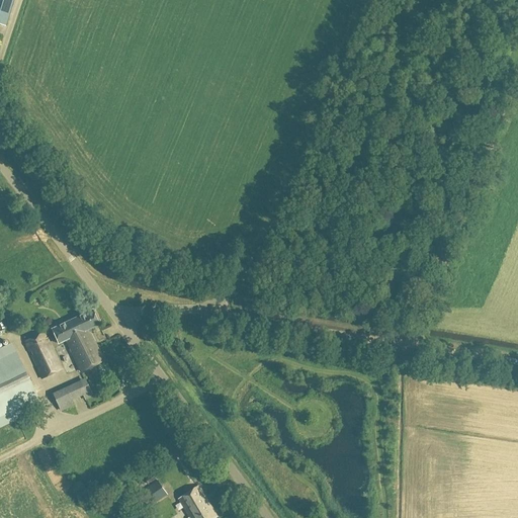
[(0,0),(0,23),(5,25),(13,0),(0,0)]
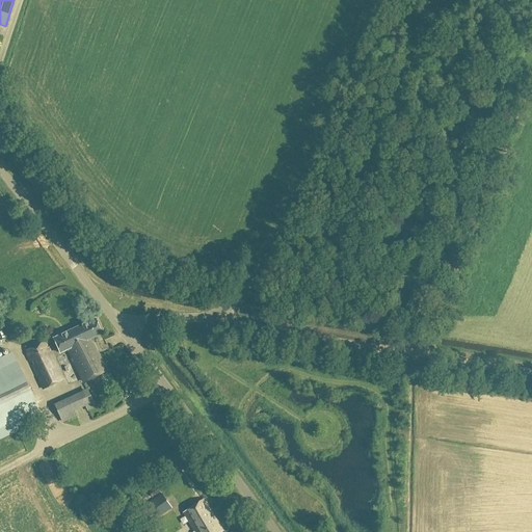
[(68,349),(91,339),(103,333),(96,318),(52,338),(59,353),(68,349)]
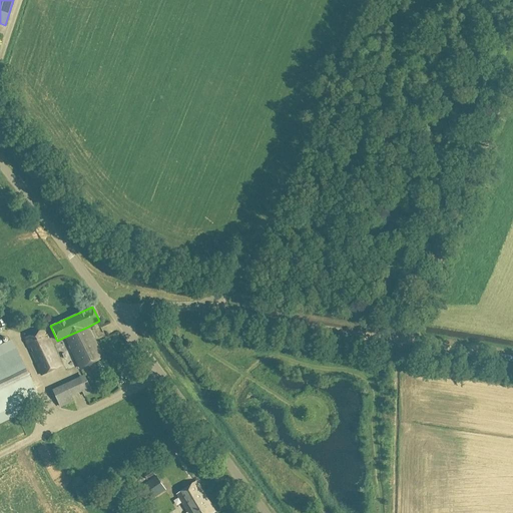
[(102,358),(88,327),(65,337),(79,368),(102,358)]
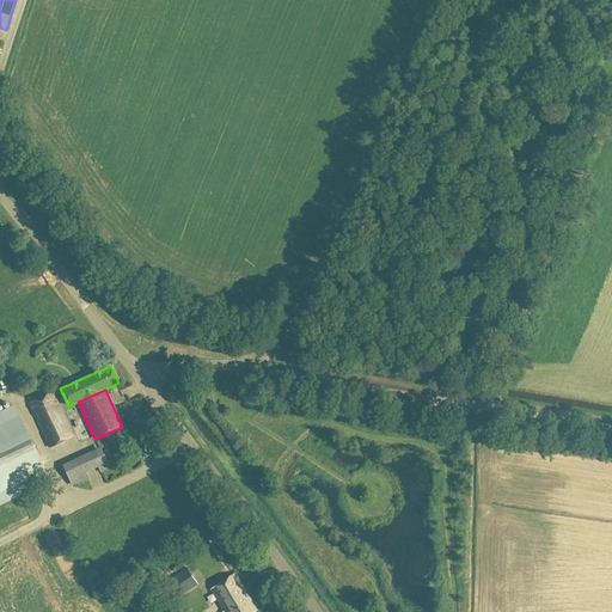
[(73,436),(51,393),(28,405),(49,450),(73,436)]
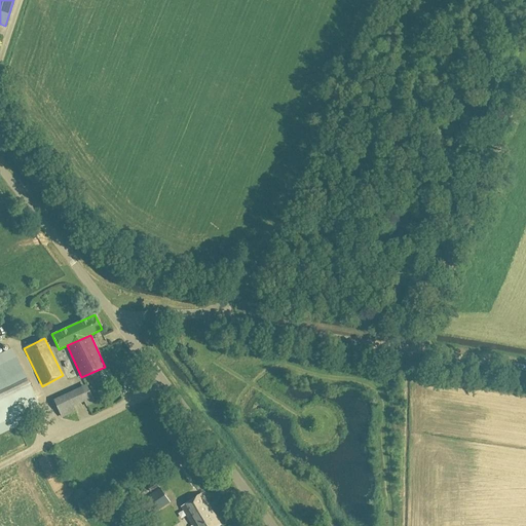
[(0,431),(42,412),(38,403),(12,349),(0,355),(0,431)]
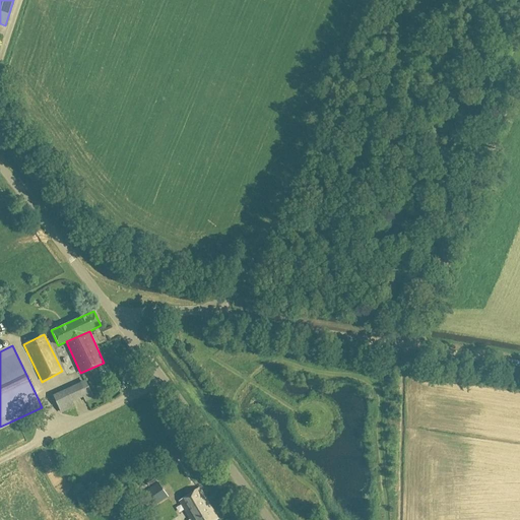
[(80,412),(89,408),(79,384),(50,397),(56,412),(76,403),(80,412)]
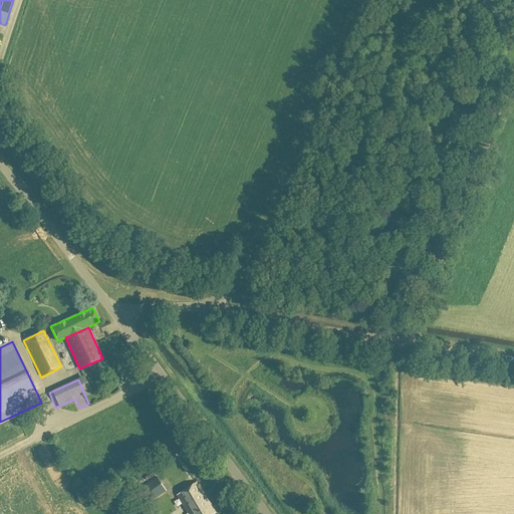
[(156,475),(153,471),(153,470),(145,475),(148,480),(156,475)]
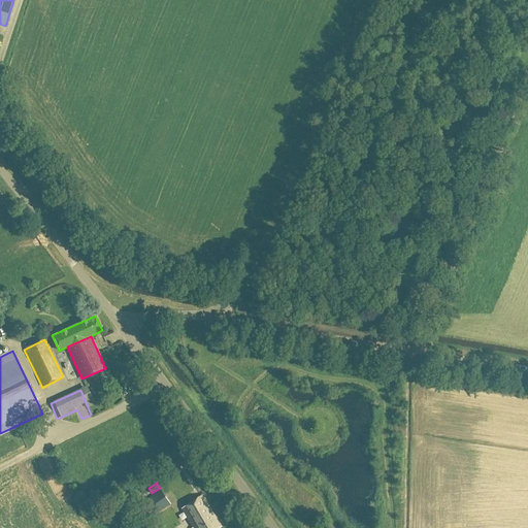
[(162,490),(140,503),(150,518),(170,505),(162,490)]
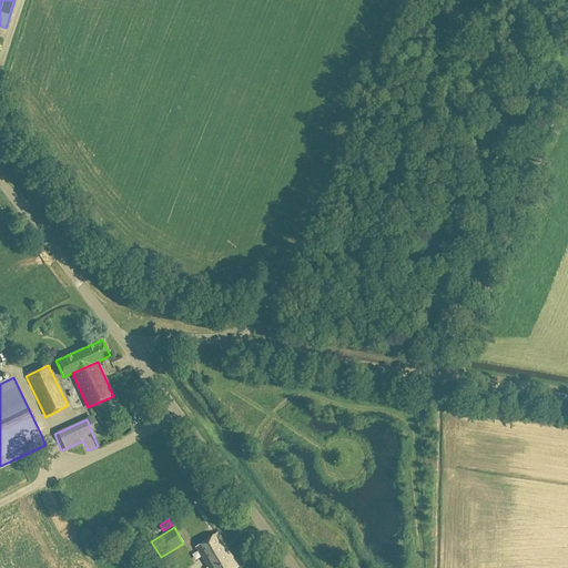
[(239,567),(240,567),(219,533),(195,546),(209,567),(206,567),(239,567)]
